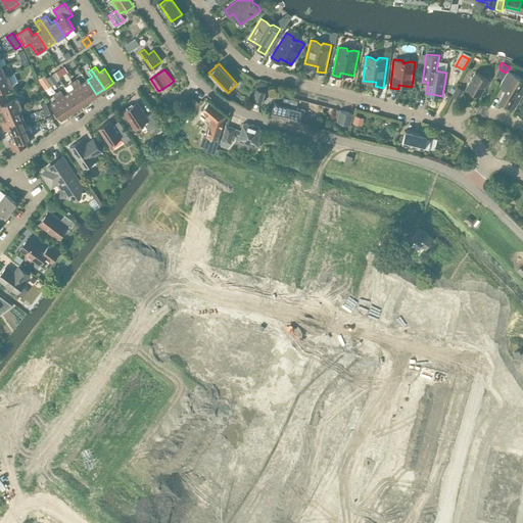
[(514,108),(522,92),(522,79),(508,70),(500,85),(506,88),(498,99),(514,108)]
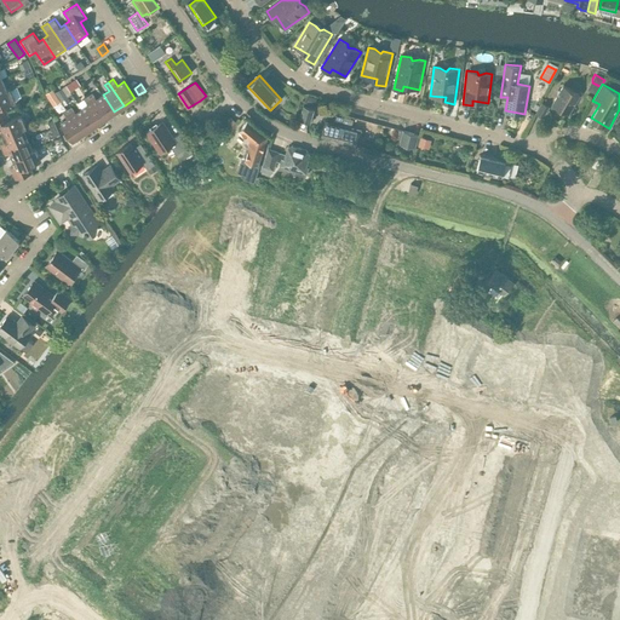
[(563,85),(552,104),(569,114),(580,95),(563,85)]
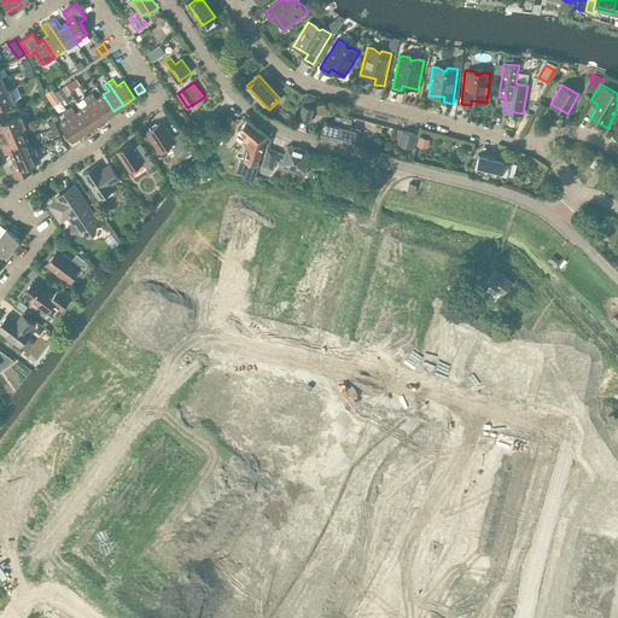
[(0,114),(6,112),(4,105),(15,100),(10,88),(6,89),(0,92),(0,114)]
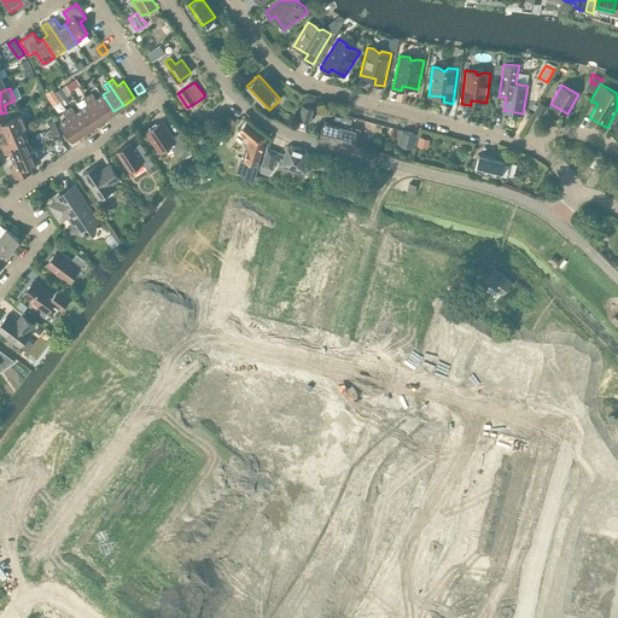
[(53,88),(46,94),(50,100),(52,103),(59,98),(58,95),(56,92),(53,88)]
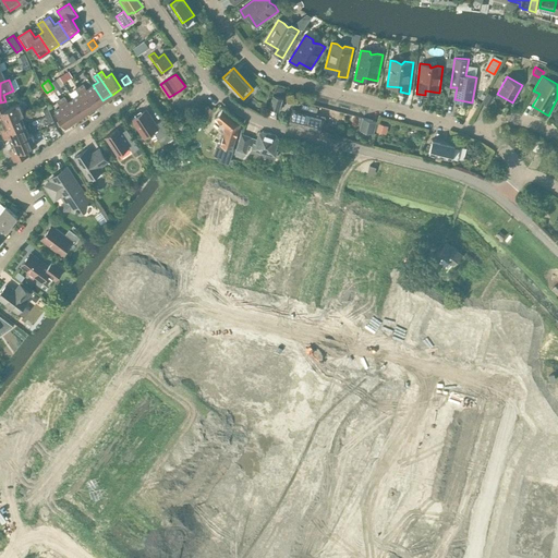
[(51,82),(50,83),(52,86),(53,88),(55,91),(56,91),(61,87),(56,80),(51,82)]
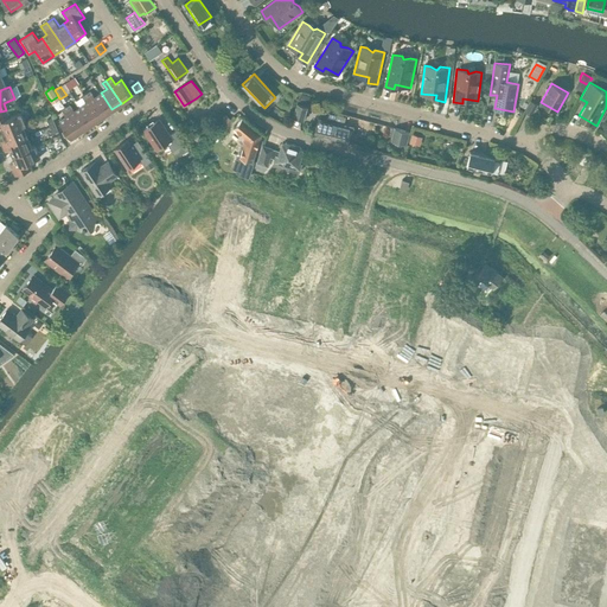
[(85,94),(102,116),(112,109),(101,93),(95,97),(90,91),(85,94)]
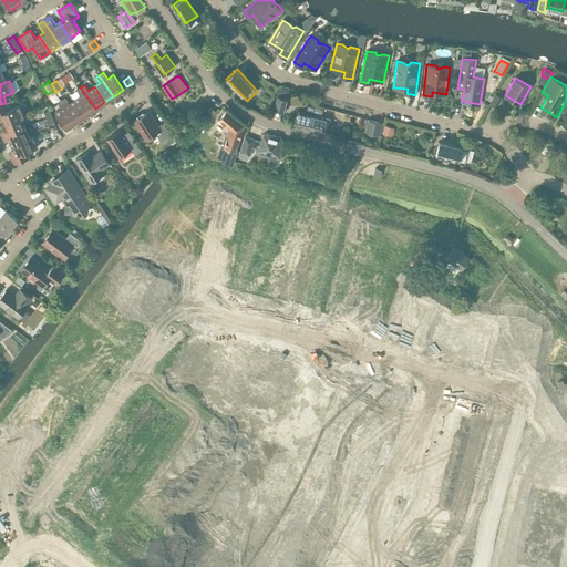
[(81,96),(74,100),(85,115),(95,109),(80,88),(76,90),(81,96)]
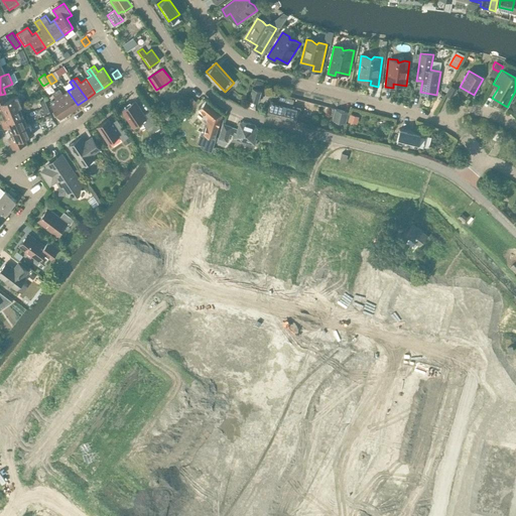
[(452,86),(446,95),(452,98),(458,89),(452,86)]
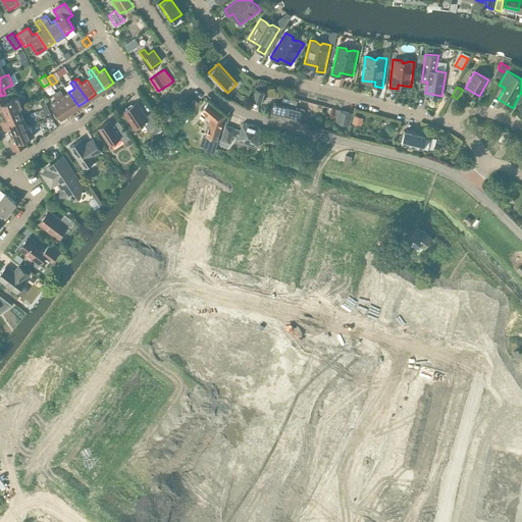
[(256,89),(253,99),(252,101),(261,103),(265,91),(256,89)]
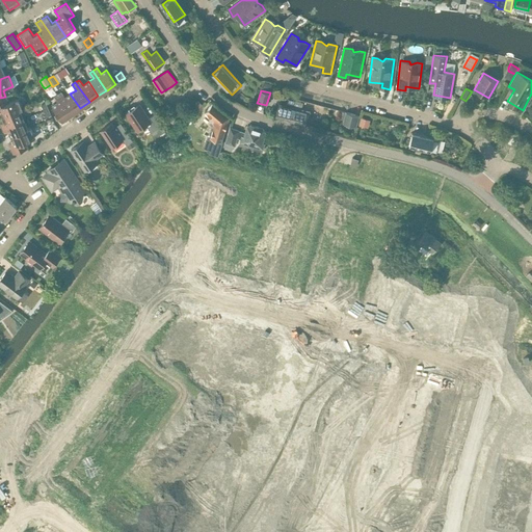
[(57,94),(71,114),(80,108),(70,94),(65,97),(61,91),(57,94)]
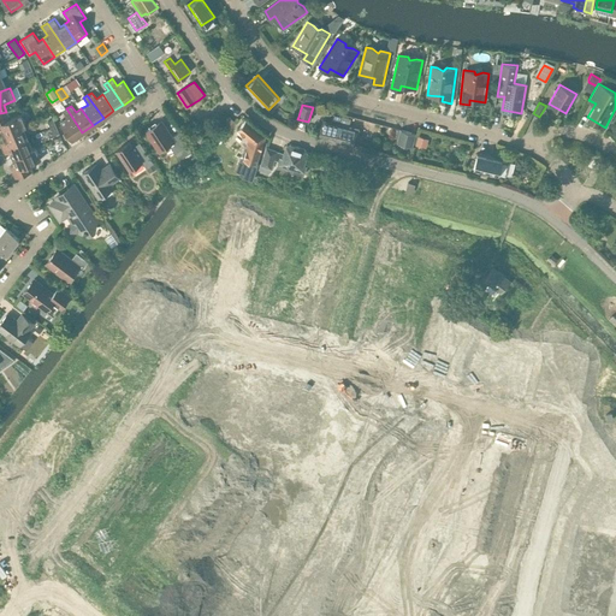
[(67,118),(60,123),(72,140),(82,132),(66,108),(63,112),(67,118)]
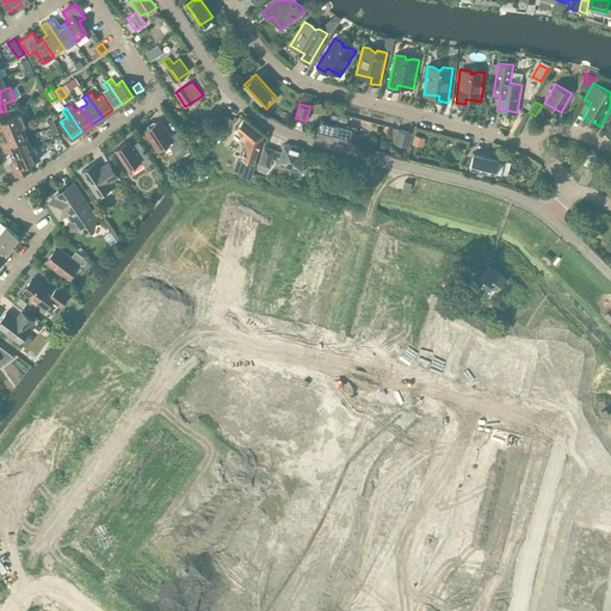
[(0,128),(2,134),(23,125),(23,127),(26,125),(20,112),(10,117),(6,111),(0,112),(0,128)]
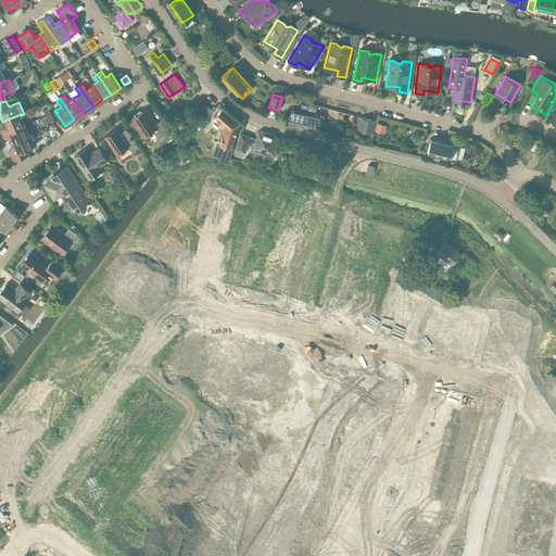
[(291,109),(288,123),(302,127),(303,126),(308,104),(302,103),(300,111),(291,109)]
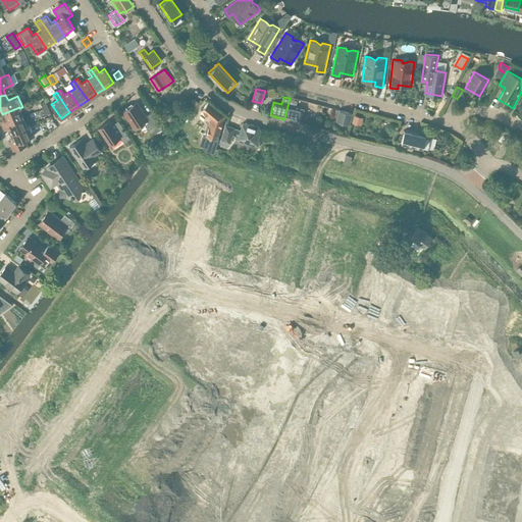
[(290,98),(284,118),(299,122),(301,115),(303,115),(304,110),(294,107),(296,100),(290,99),(290,98)]
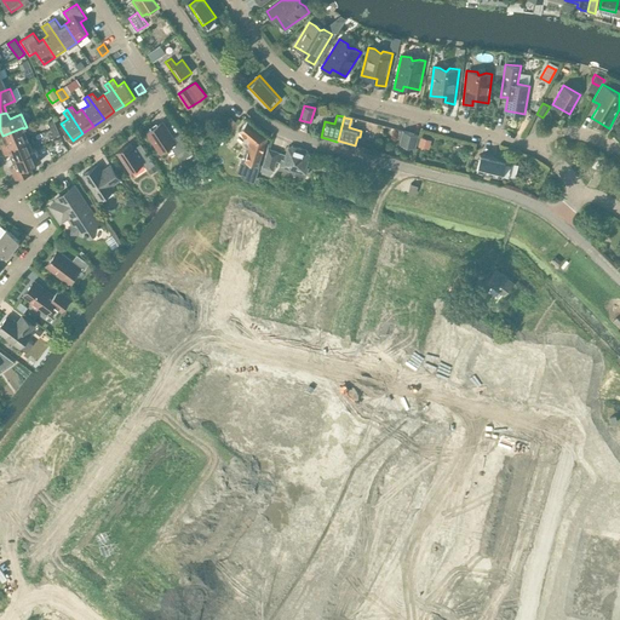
[(229,120),(222,130),(228,135),(236,125),(229,120)]
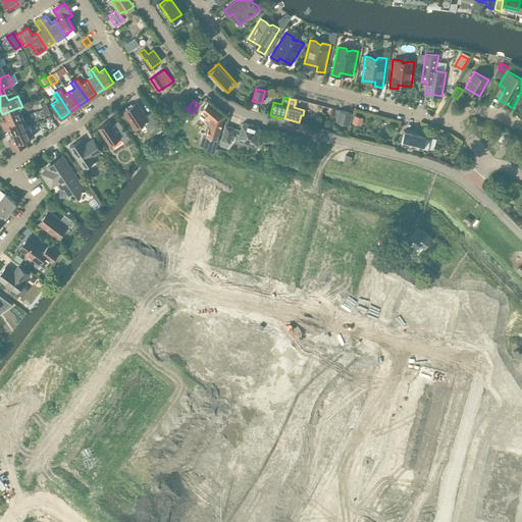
[(208,121),(209,121),(210,122),(206,134),(210,136),(217,138),(225,115),(209,101),(202,110),(208,115),(207,116),(207,117),(208,121)]
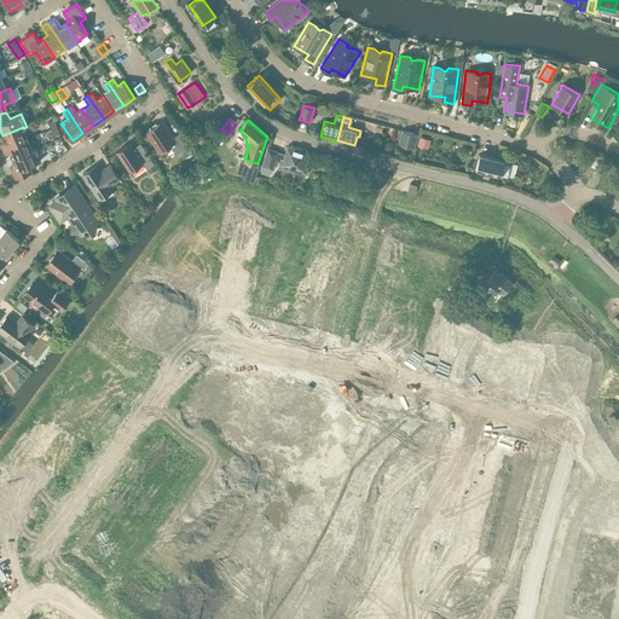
[(171,148),(180,161),(192,152),(180,133),(173,138),(162,121),(146,132),(160,152),(167,146),(171,148)]
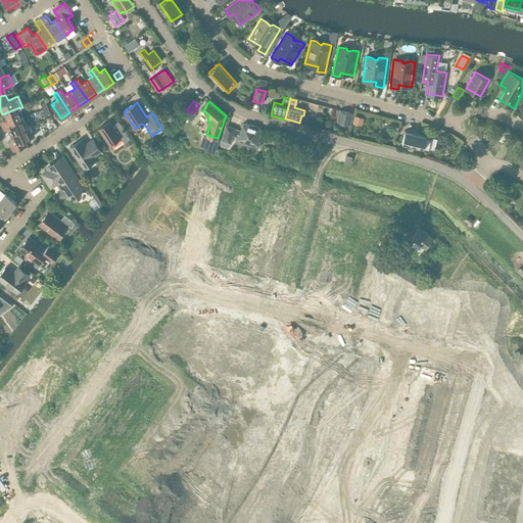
[(1,122),(3,126),(24,117),(19,108),(19,107),(2,114),(5,120),(1,122)]
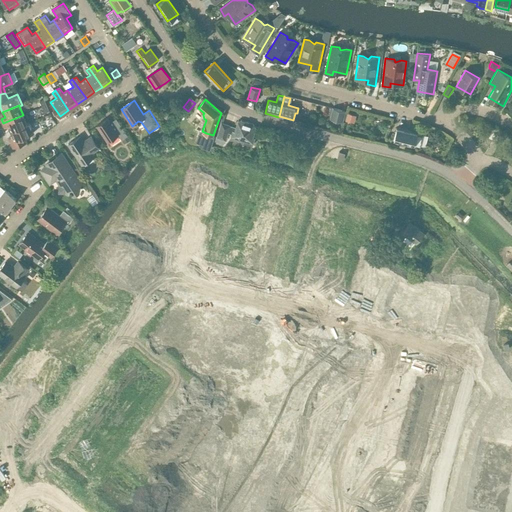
[(330,119),(342,122),(345,111),(333,108),(331,115),(330,119)]
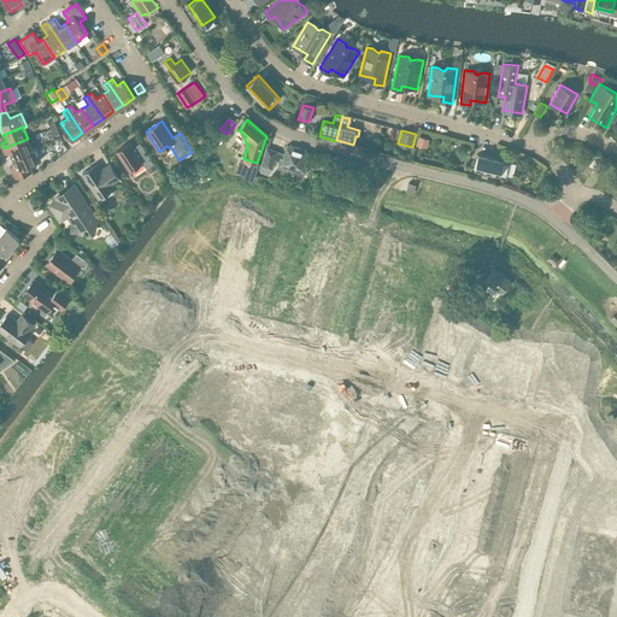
[(419,135),(416,145),(424,146),(427,136),(419,135)]
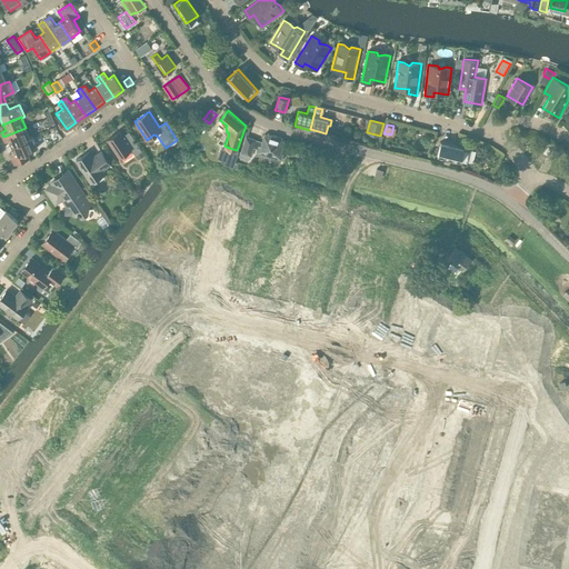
[(26,128),(3,137),(6,142),(9,140),(11,146),(30,138),(29,138),(26,128)]
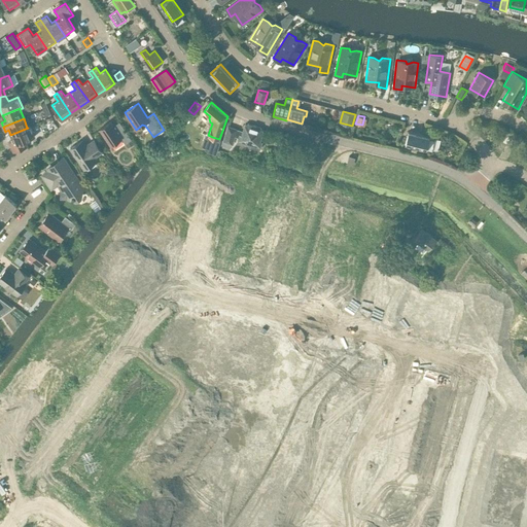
[(111,121),(100,129),(112,146),(121,139),(123,139),(126,143),(132,139),(123,126),(116,130),(113,126),(111,121)]
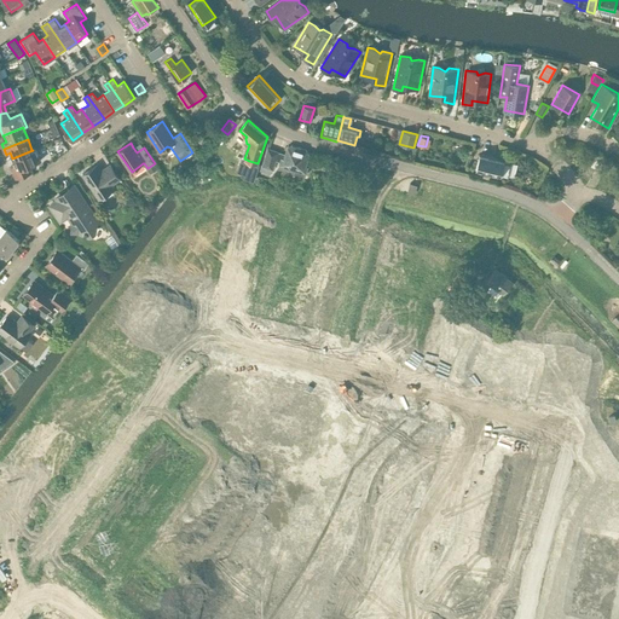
[(268,148),(262,165),(262,166),(261,171),(271,174),(272,168),(273,168),(277,160),(279,161),(278,167),(305,175),(308,166),(306,165),(310,152),(307,151),(308,150),(291,145),(290,146),(288,145),(284,155),(279,154),(279,151),(268,148)]
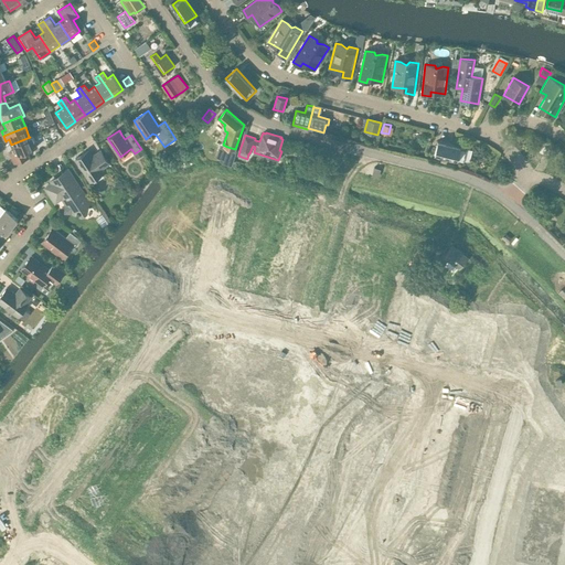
[(10,152),(14,163),(30,157),(27,151),(38,147),(32,135),(29,137),(30,137),(11,145),(14,150),(10,152)]
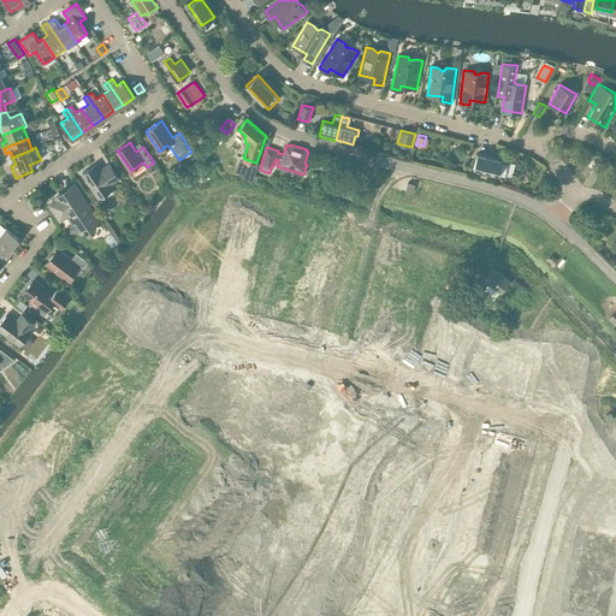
[(474,169),(502,176),(505,177),(510,161),(478,153),(474,169)]
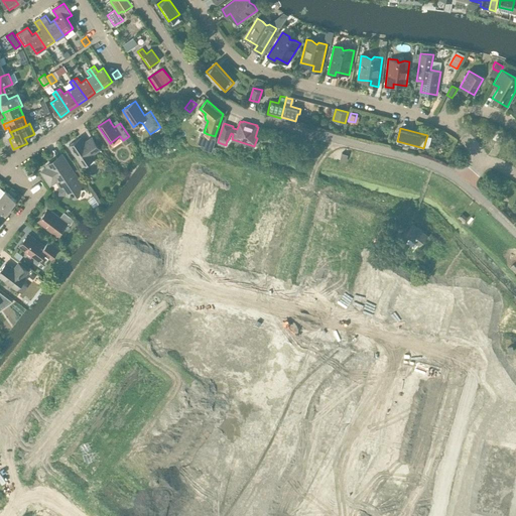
[(208,134),(203,147),(205,148),(212,151),(215,141),(215,140),(216,137),(215,136),(208,134)]
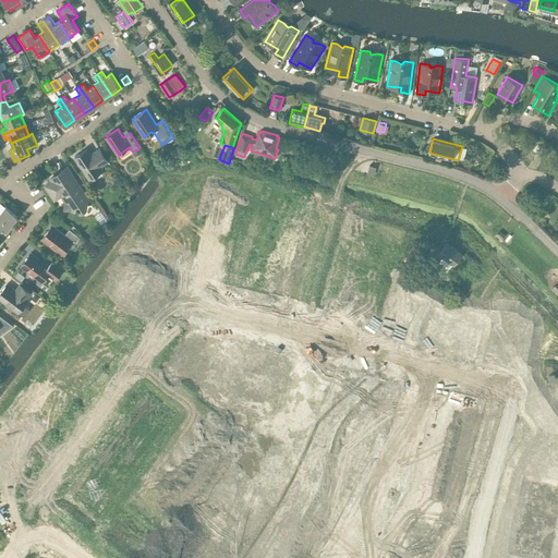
[(75,157),(89,179),(102,170),(99,167),(108,161),(99,148),(92,154),(87,148),(75,157)]
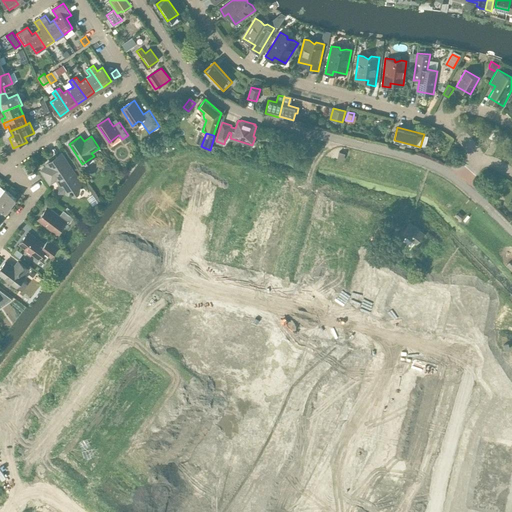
[(47,166),(41,170),(50,183),(58,177),(61,182),(60,191),(72,193),(72,191),(76,192),(78,191),(79,189),(80,182),(62,154),(46,164),(47,166)]
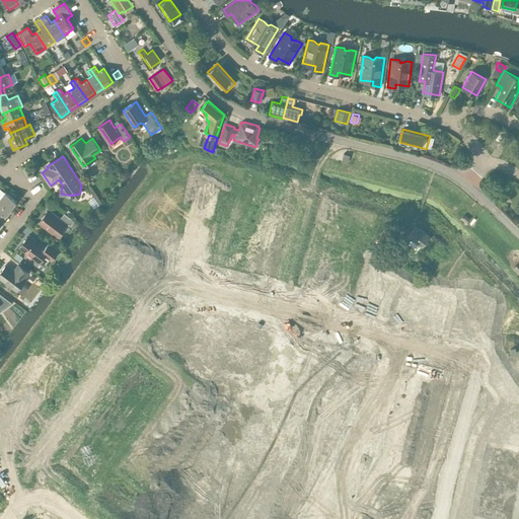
[(0,217),(0,218),(3,213),(4,213),(5,214),(5,215),(10,209),(16,201),(17,201),(15,199),(18,195),(10,189),(7,193),(5,191),(4,192),(5,192),(0,198),(0,217)]
